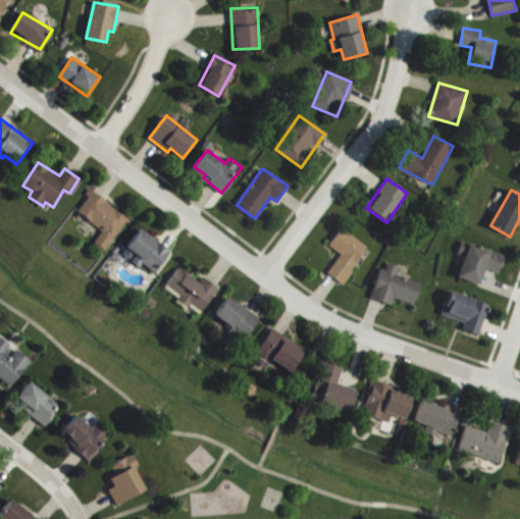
[(128,217),(91,191),(76,211),(103,229),(94,242),(106,250),(128,217)]
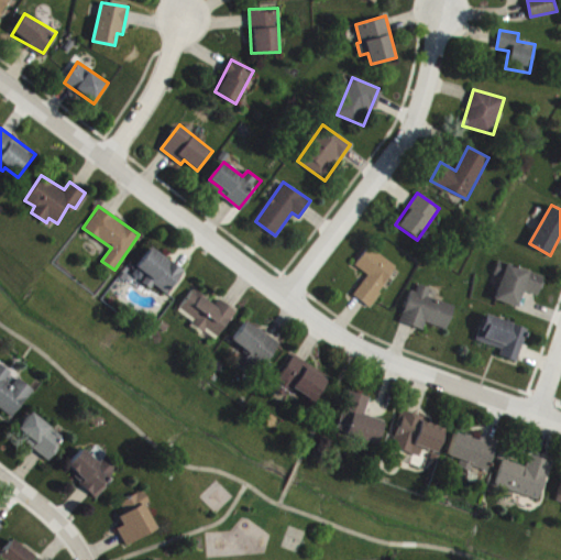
[(369,274),(353,295),(370,307),(398,266),(369,245),(355,265),(369,274)]
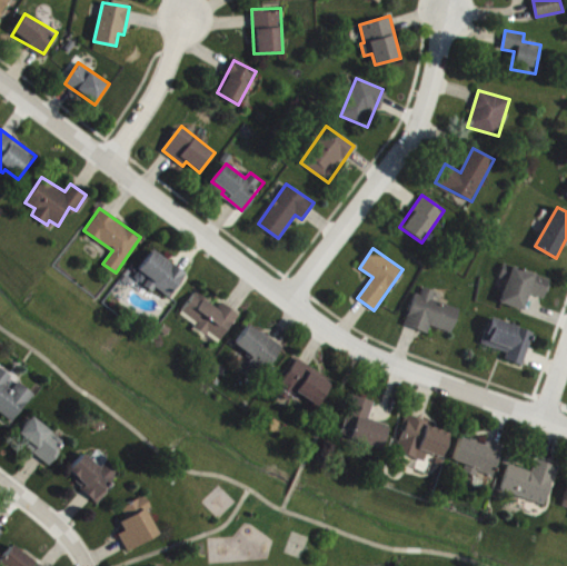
[(132,277),(152,291),(156,287),(169,297),(186,274),(152,249),(132,277)]
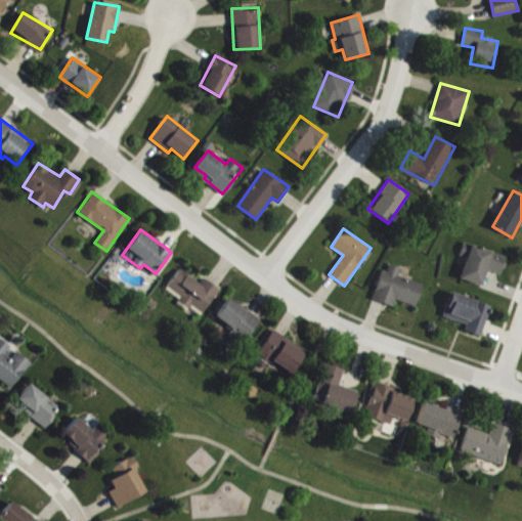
[(482,285),(486,270),(503,274),(507,255),(463,244),(458,264),(463,265),(460,279),(482,285)]
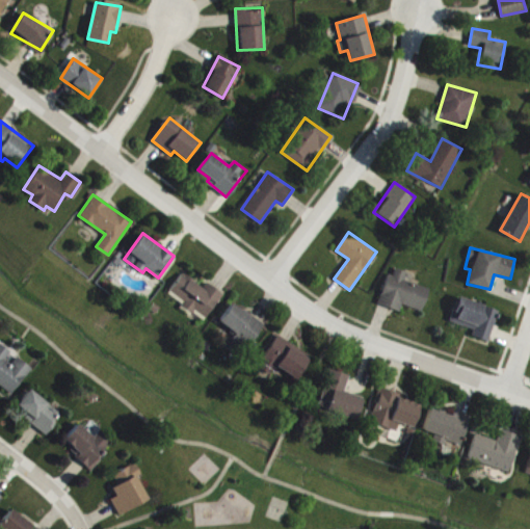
[(430,288),(405,280),(407,271),(392,266),(379,303),(400,311),(402,305),(423,311),(430,288)]
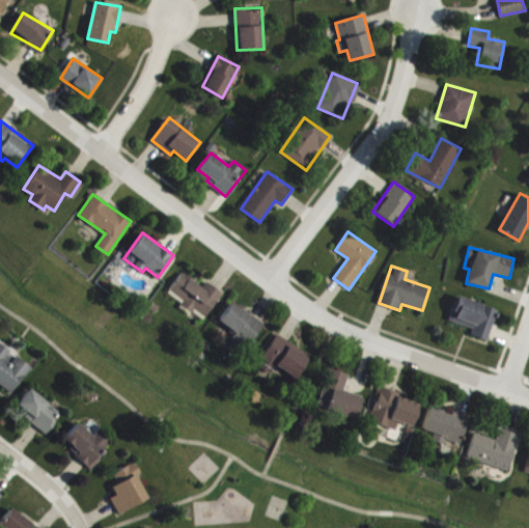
[(206,281),(203,286),(183,272),(169,290),(184,300),(181,304),(203,320),(222,293),(206,281)]
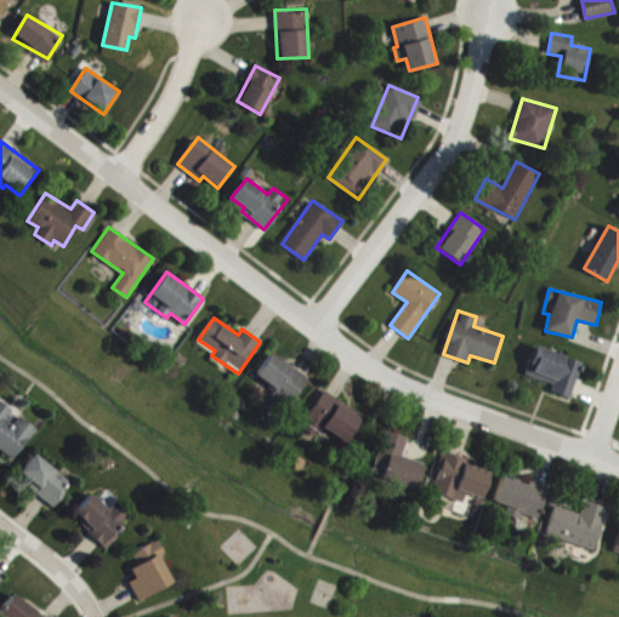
[(552,383),(550,392),(571,398),(583,361),(534,346),(524,375),(552,383)]
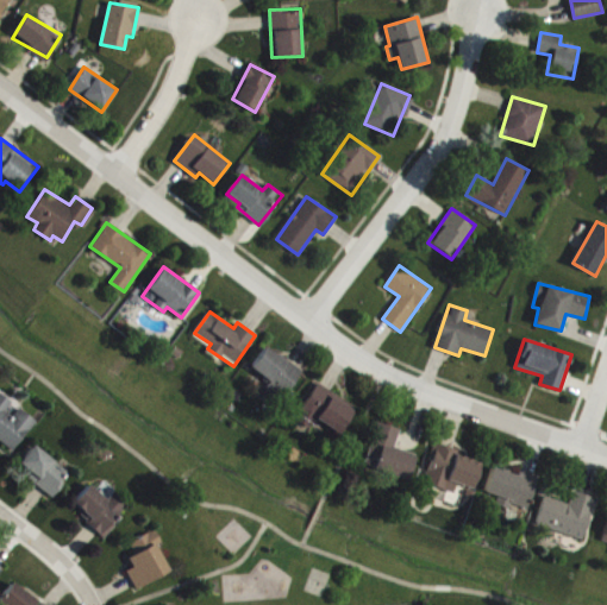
[(285,396),(302,371),(266,346),(250,367),(269,380),(267,384),(285,396)]
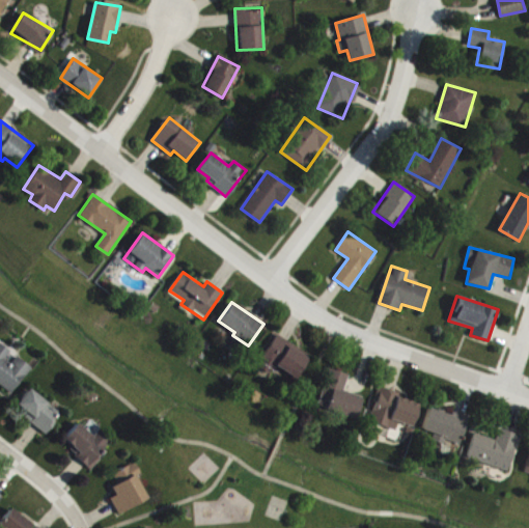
[(309,356),(274,335),(260,359),(263,360),(259,367),(268,372),(273,364),(296,378),(309,356)]
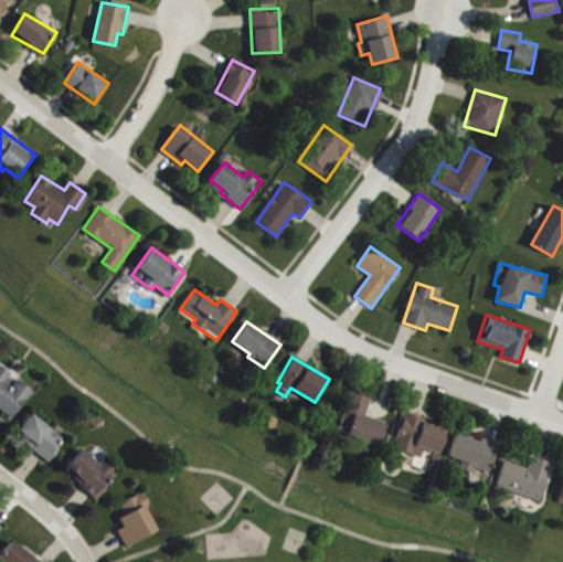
[(0,407),(14,419),(34,390),(19,379),(13,386),(6,382),(12,372),(0,364),(0,407)]
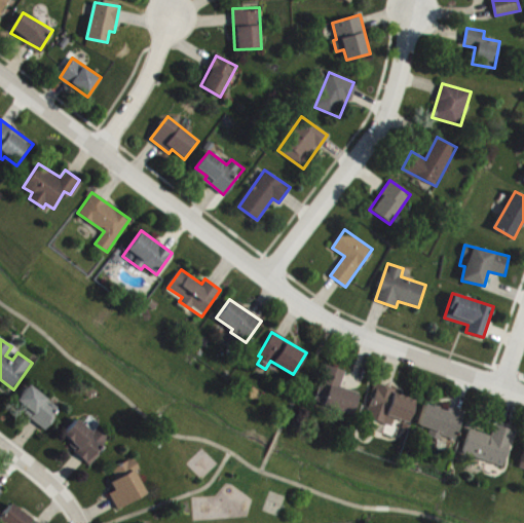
[(358,394),(339,388),(344,370),(325,365),(313,403),(351,414),(358,394)]
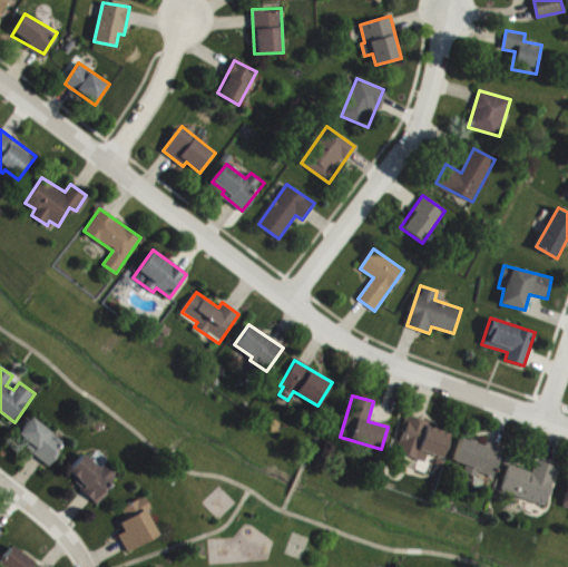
[(449,432),(427,426),(429,421),(408,414),(395,452),(424,461),(427,453),(441,458),(449,432)]
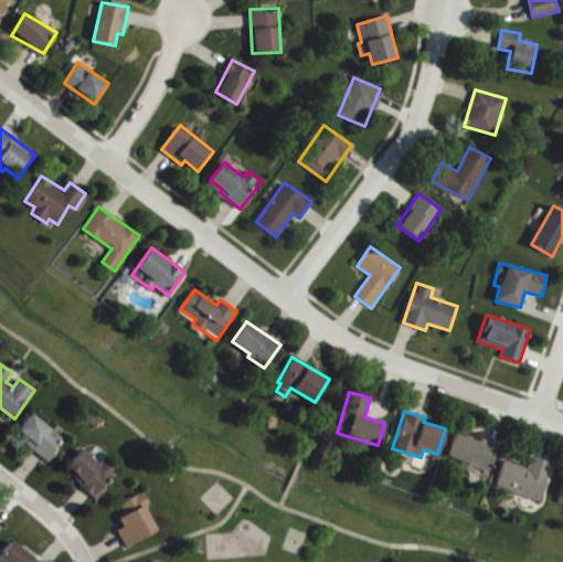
[(25,444),(49,460),(65,438),(31,413),(18,431),(29,439),(25,444)]
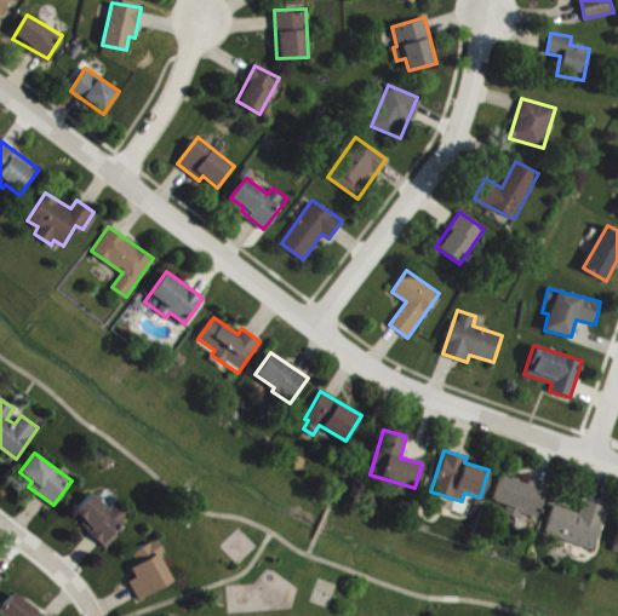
[(493,502),(509,506),(507,514),(519,518),(520,513),(537,518),(545,484),(531,481),(530,484),(499,476),(493,502)]
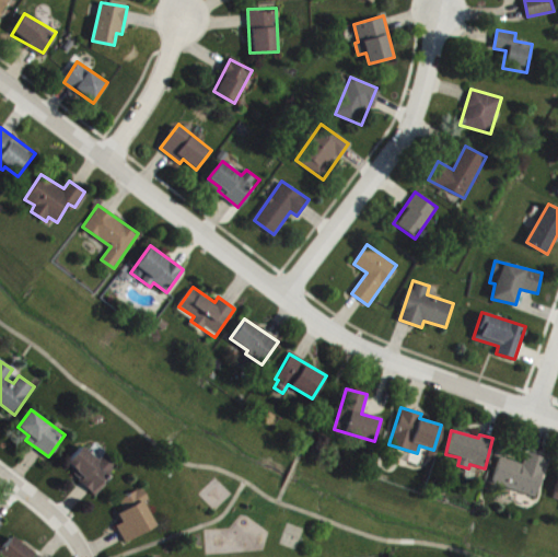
[(99,461),(82,445),(65,464),(97,495),(108,483),(104,478),(117,464),(105,453),(99,461)]
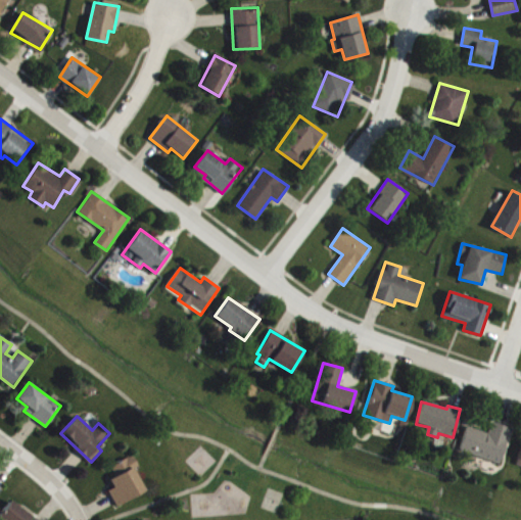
[(501,463),(511,427),(490,422),(487,432),(466,426),(459,451),(501,463)]
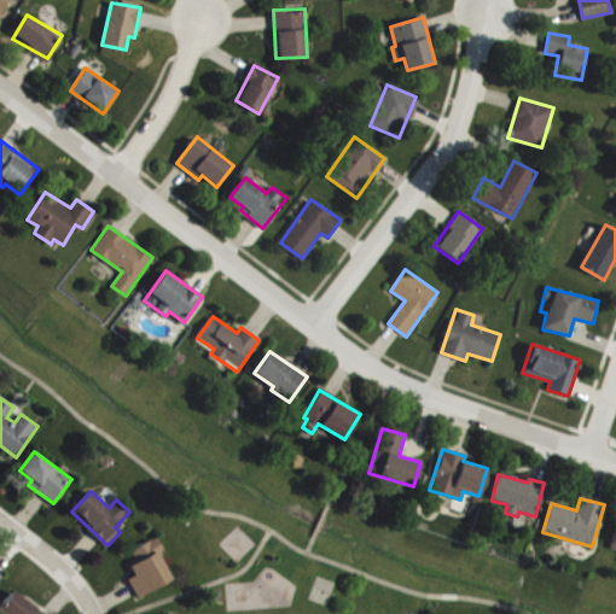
[(173,580),(161,554),(164,551),(157,538),(132,550),(138,562),(131,565),(137,576),(129,579),(138,597),(173,580)]
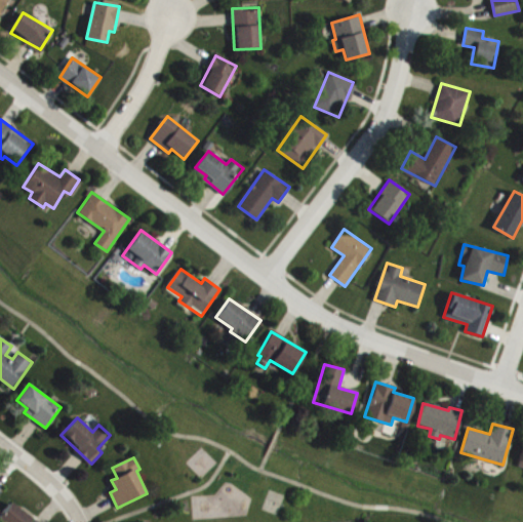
[(0,521),(35,521),(9,504),(0,516),(0,521)]
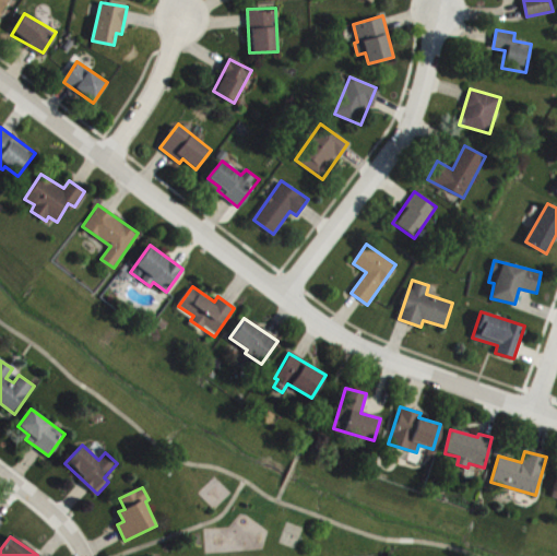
All buildings are outlined.
